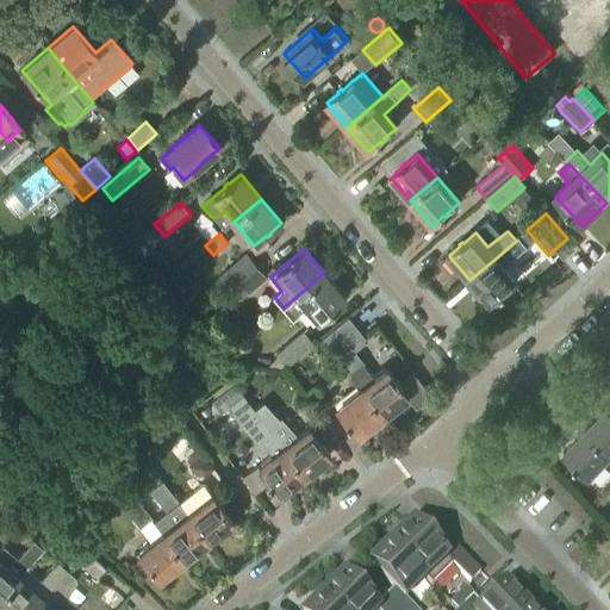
[(229,288),(256,266),(246,254),(218,277),(229,288)]
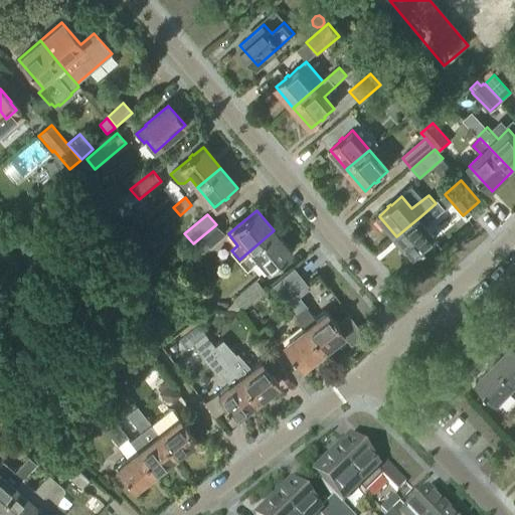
[(424,249),(427,247),(426,245),(437,237),(419,217),(396,236),(414,256),(423,248),(424,249)]
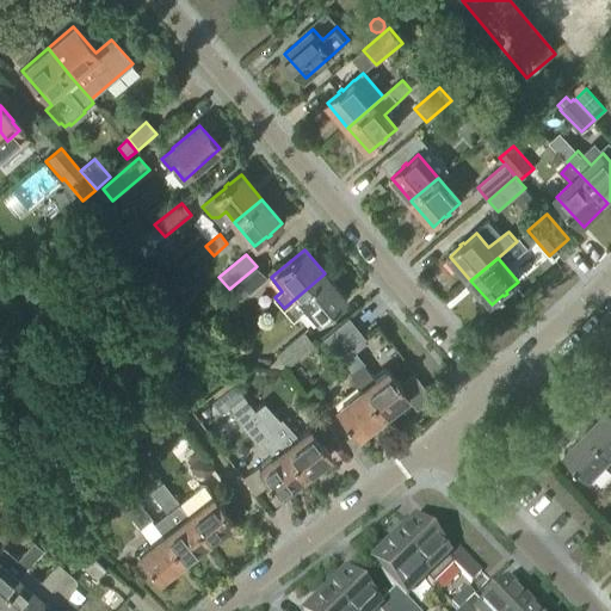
[(239,301),(266,278),(257,266),(229,289),(239,301)]
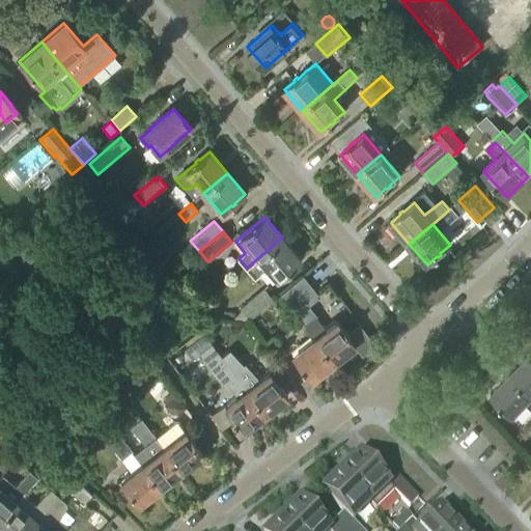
[(276,280),(301,259),(282,238),(247,268),(255,277),(266,268),(276,280)]
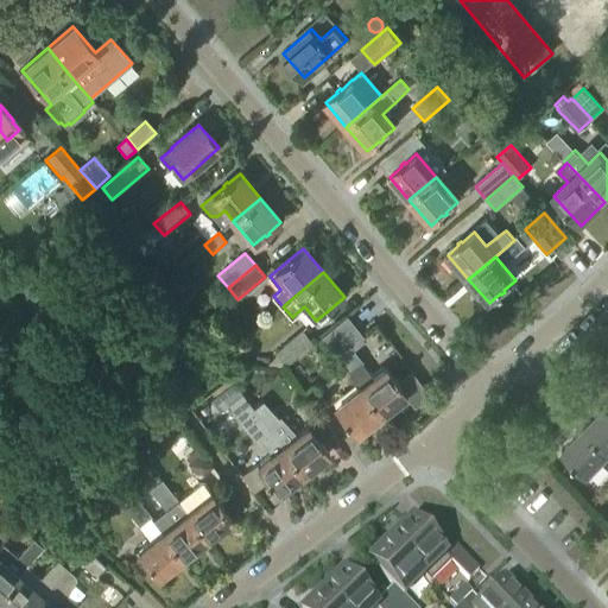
[(349,372),(358,365),(340,341),(354,328),(346,317),(322,337),(337,358),(349,372)]
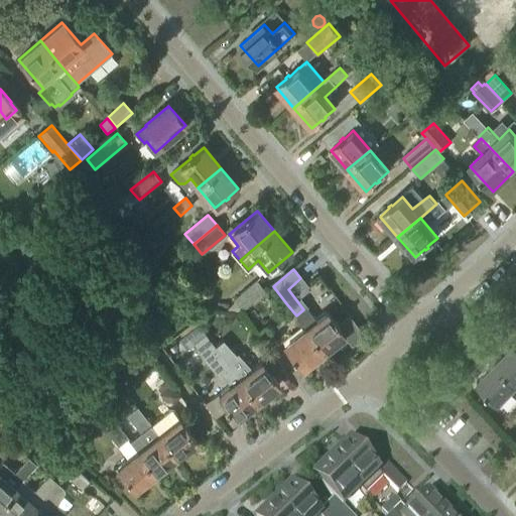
[(242,310),(265,291),(256,280),(233,299),(242,310)]
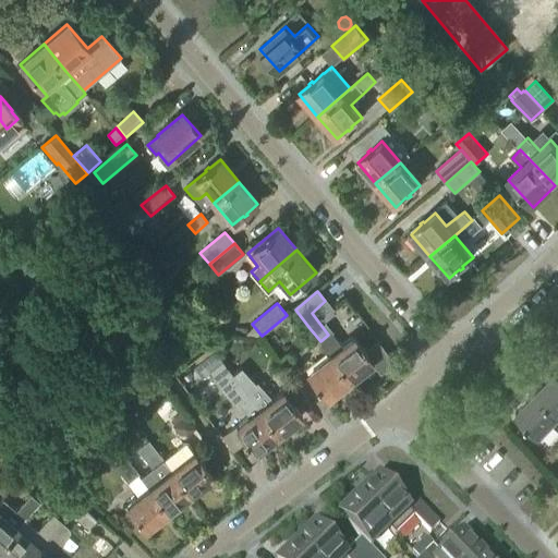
[(311,349),(320,341),(310,328),(301,336),(311,349)]
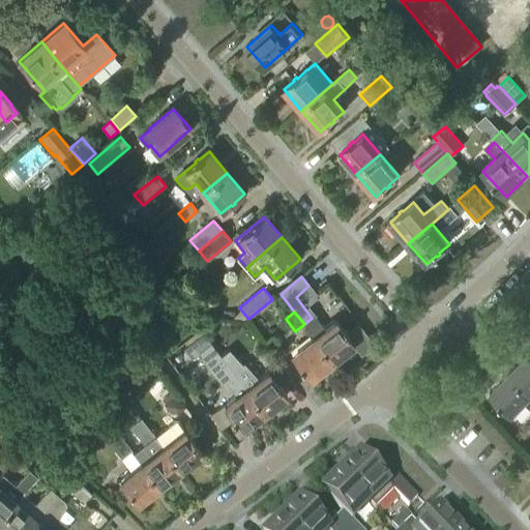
[(344,331),(335,321),(314,337),(332,361),(354,345),(346,334),(347,333),(345,330),(344,331)]
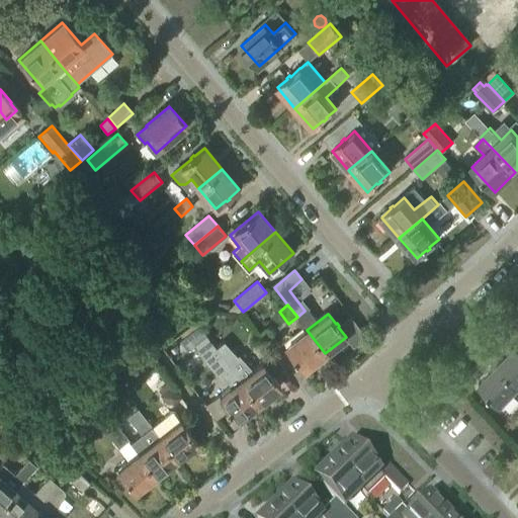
[(258,405),(241,380),(240,380),(231,367),(221,354),(220,354),(205,335),(204,336),(198,327),(179,341),(186,351),(195,345),(202,358),(211,369),(221,378),(223,376),(231,387),(219,397),(227,407),(226,408),(228,411),(230,410),(237,421),(258,405)]
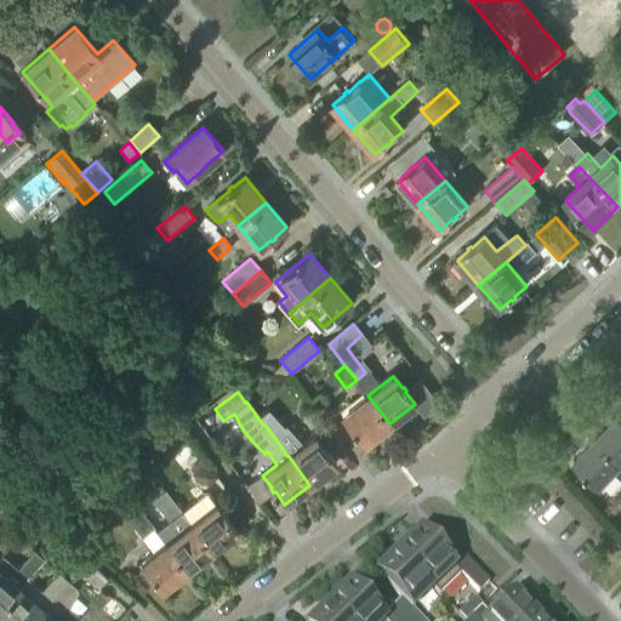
[(363,444),(389,423),(368,396),(341,415),(351,428),(349,429),(352,433),(353,432),(363,444)]
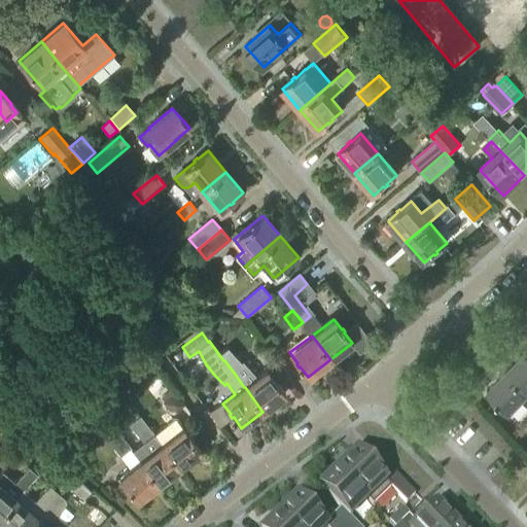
[(526,354),(524,352),(505,372),(526,392),(526,354)]
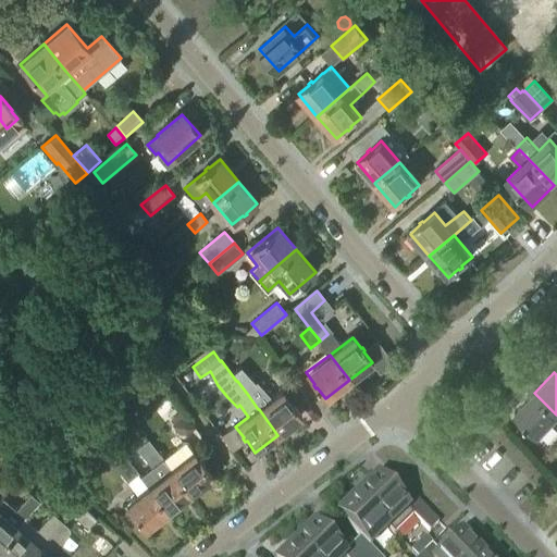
[(159,385),(124,411),(130,418),(163,391),(159,385)]
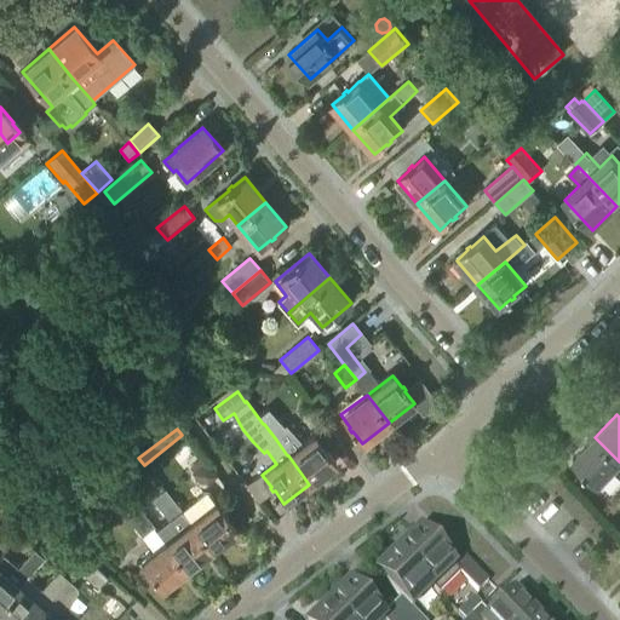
[(323,448),(314,435),(288,455),(309,484),(336,464),(326,452),(327,451),(325,447),(323,448)]
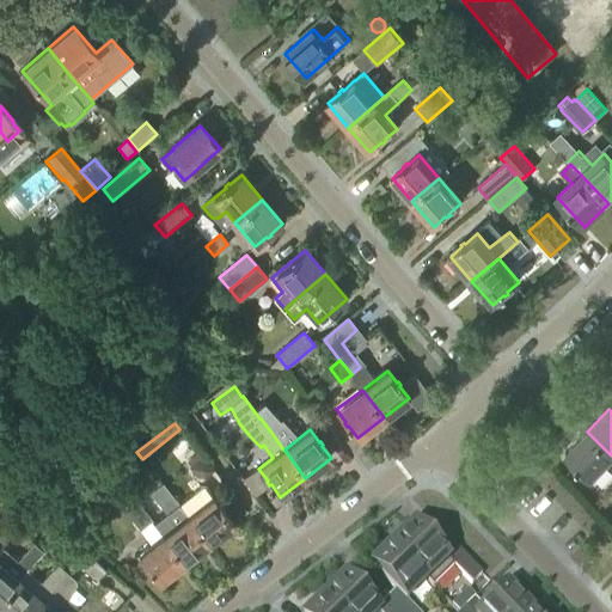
[(591,478),(611,456),(587,432),(564,454),(576,464),(574,466),(577,469),(579,467),(591,478)]
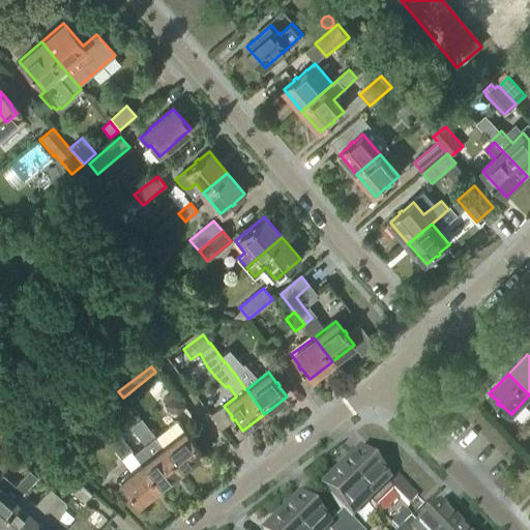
[(177,413),(184,408),(175,396),(164,405),(169,412),(177,413)]
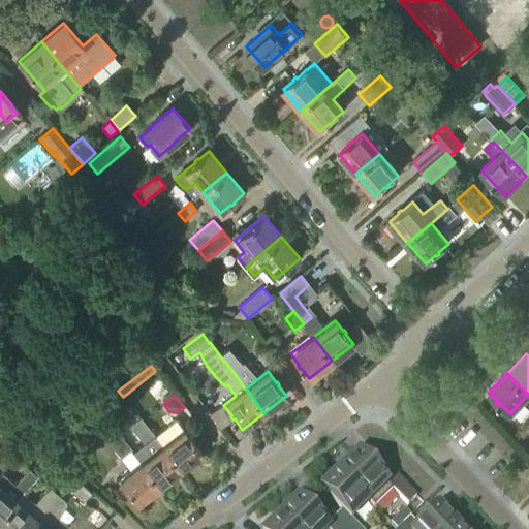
[(155,437),(141,417),(130,426),(144,443),(132,453),(141,463),(144,461),(161,485),(183,468),(158,435),(155,437)]
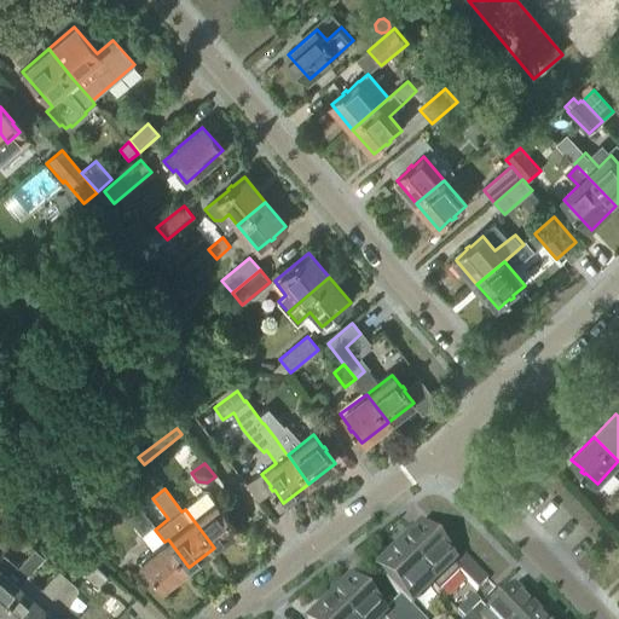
[(214,548),(237,530),(209,495),(203,495),(185,509),(214,548)]
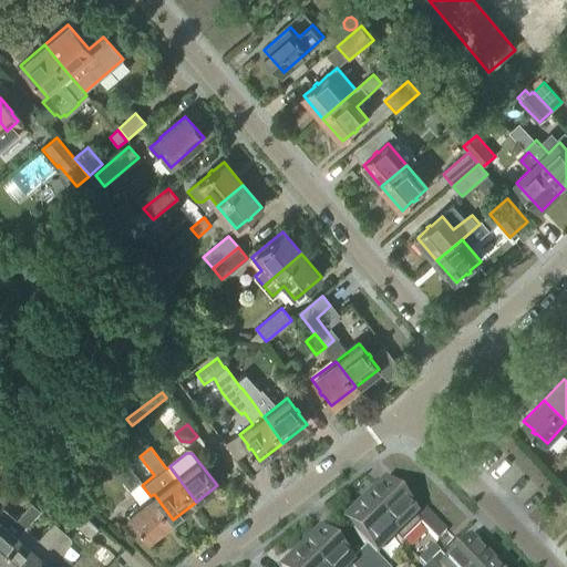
[(130,491),(141,482),(129,465),(116,474),(130,491)]
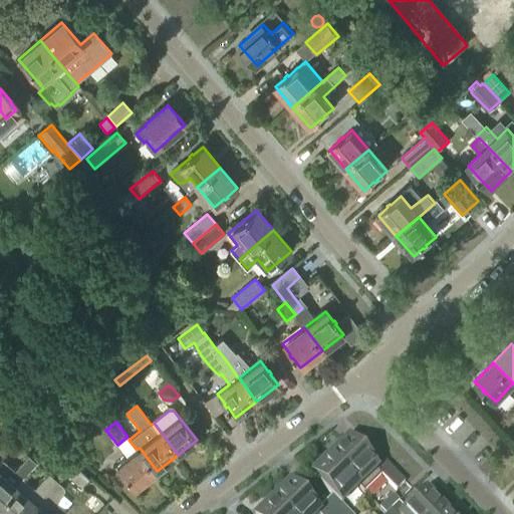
[(373,469),(348,443),(339,451),(337,449),(327,458),(357,489),(363,495),(381,477),(396,492),(405,484),(382,461),(373,469)]
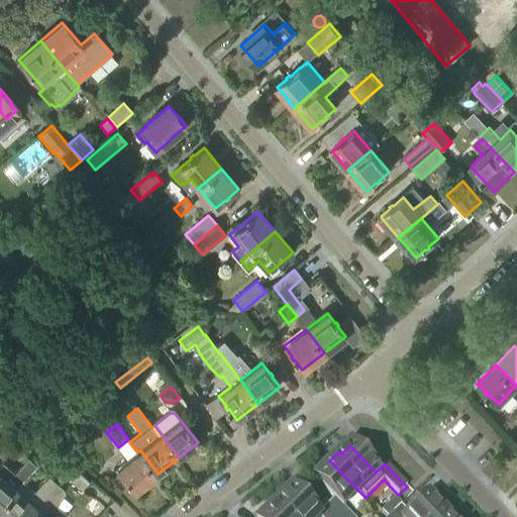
[(134,492),(158,474),(140,450),(137,452),(117,469),(134,492)]
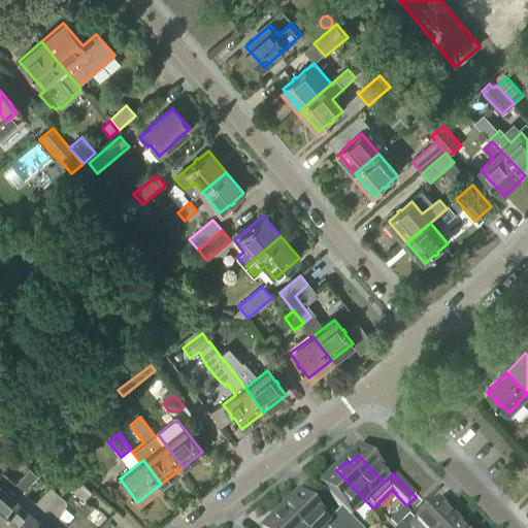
[(0,524),(27,494),(25,492),(38,476),(30,469),(15,485),(3,474),(0,477),(0,524)]
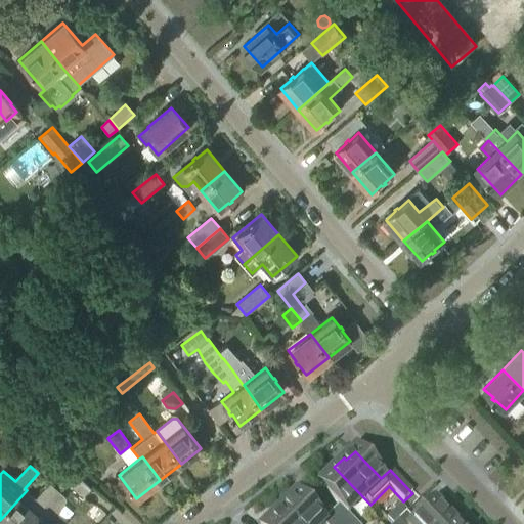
[(326,479),(318,487),(338,507),(330,515),(339,523),(355,523),(347,516),(364,498),(334,467),(324,476),(326,479)]
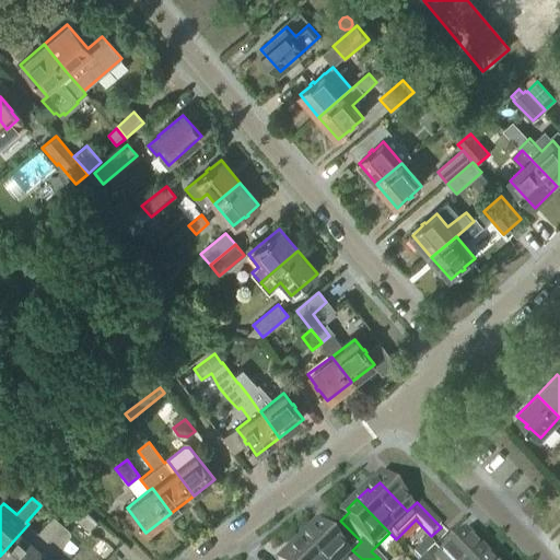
[(97,522),(80,505),(70,516),(88,532),(97,522)]
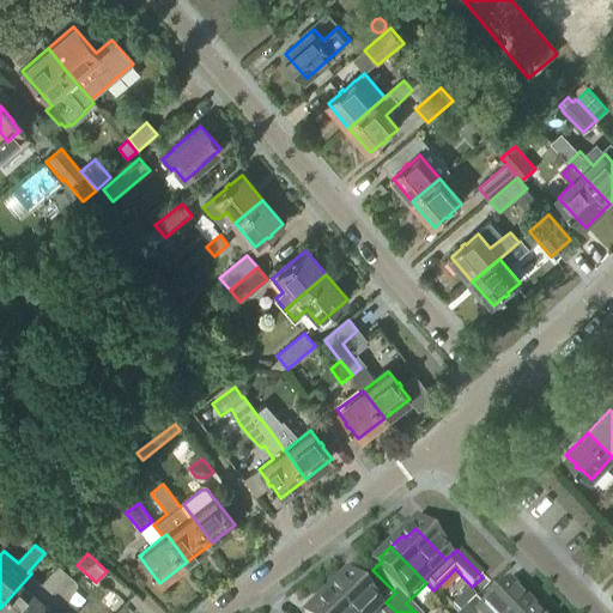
[(0,611),(2,612),(35,612),(70,575),(59,565),(42,584),(31,574),(0,608),(0,611)]
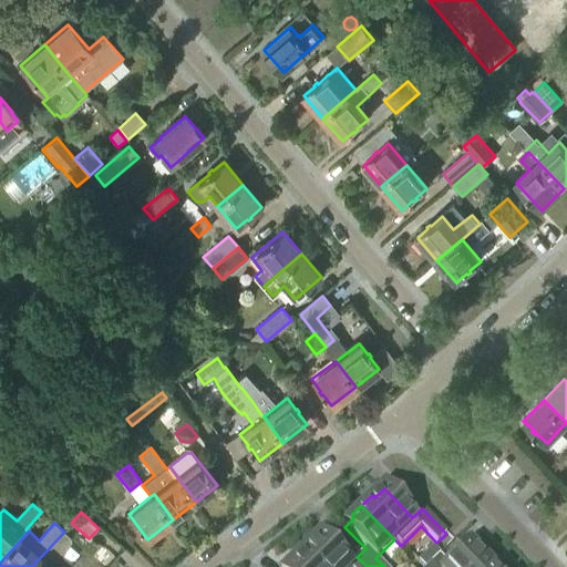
[(70,566),(72,565),(60,555),(62,552),(61,550),(72,538),(64,532),(32,566),(70,566)]
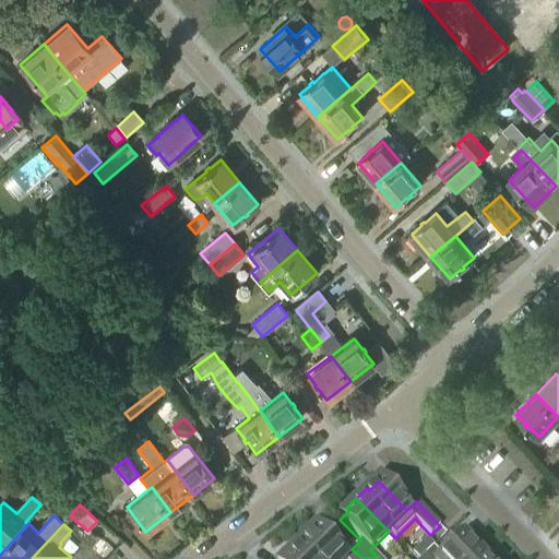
[(304,536),(293,546),(306,558),(361,558),(352,549),(343,558),(316,530),(306,538),(304,536)]
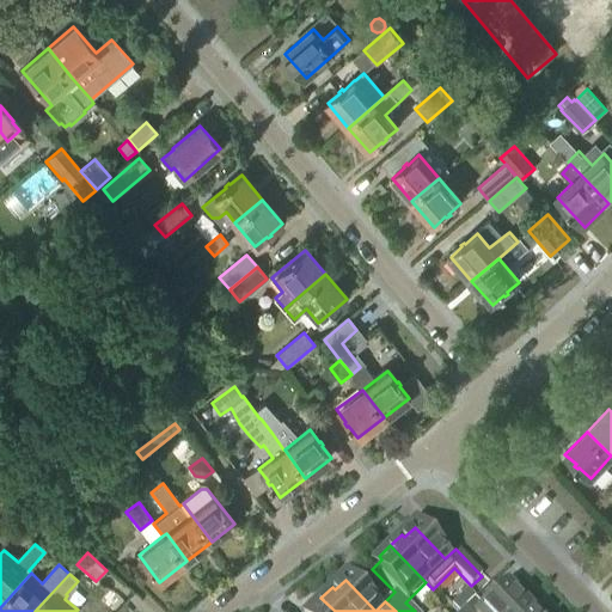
[(515,599),(506,589),(484,610),(473,600),(465,609),(467,611),(520,611),(527,605),(519,595),(515,599)]
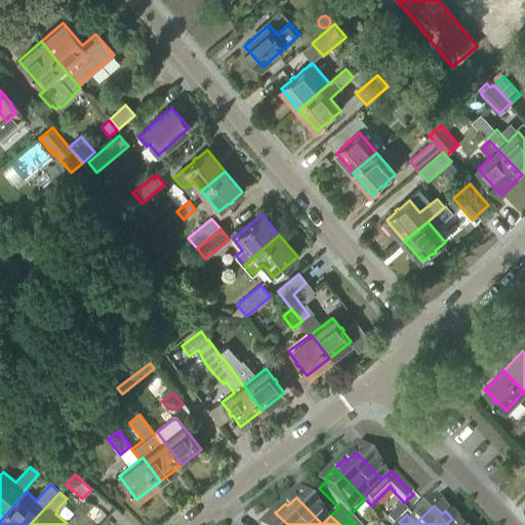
[(401,508),(388,521),(391,524),(395,524),(399,522),(406,515),(407,514),(401,508)]
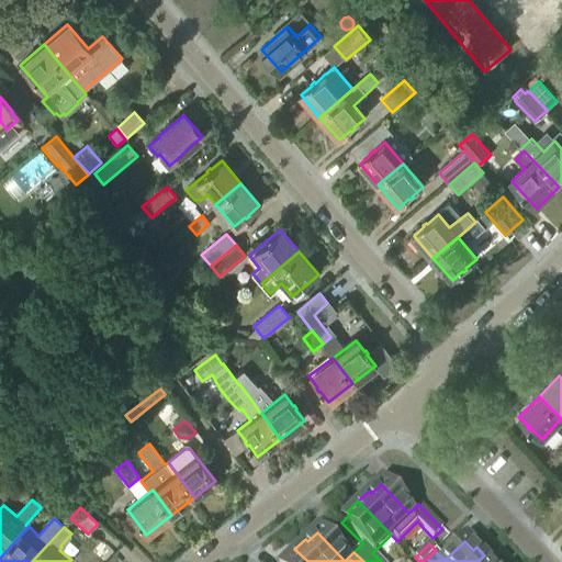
[(288,561),(287,561),(307,561),(294,549),(284,559),(288,561)]
